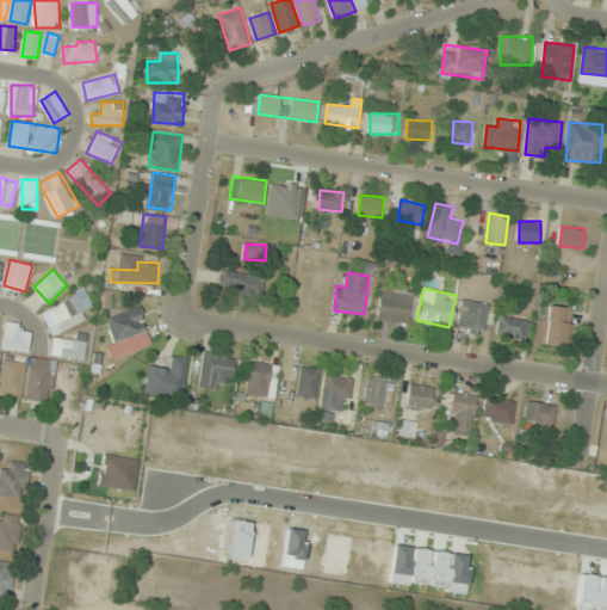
[(413,295),(382,291),(378,319),(410,322),(413,295)]
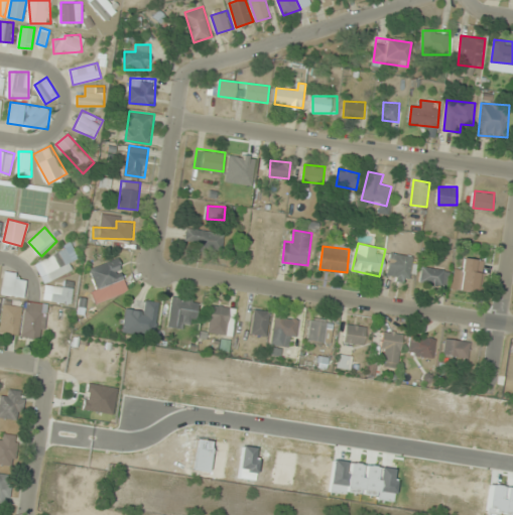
[(51,280),(77,266),(67,247),(41,262),(51,280)]
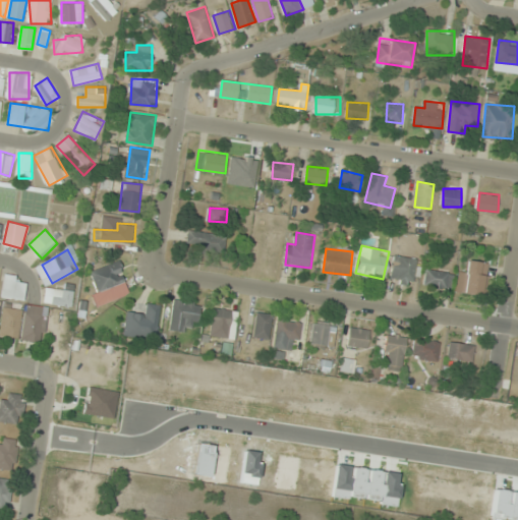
[(414,283),(416,256),(394,255),(393,282),(414,283)]
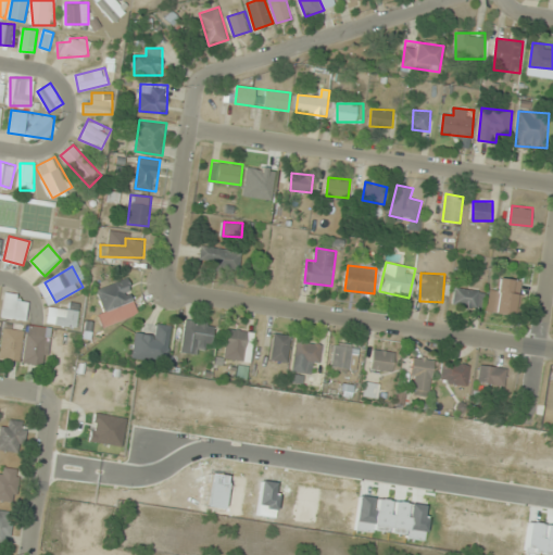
[(494,312),(516,314),(520,279),(499,277),(494,312)]
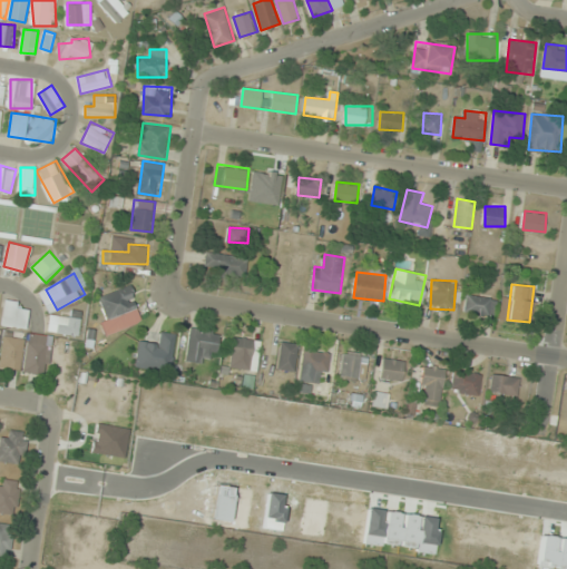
[(107,334),(145,320),(130,285),(101,296),(110,319),(103,322),(107,334)]
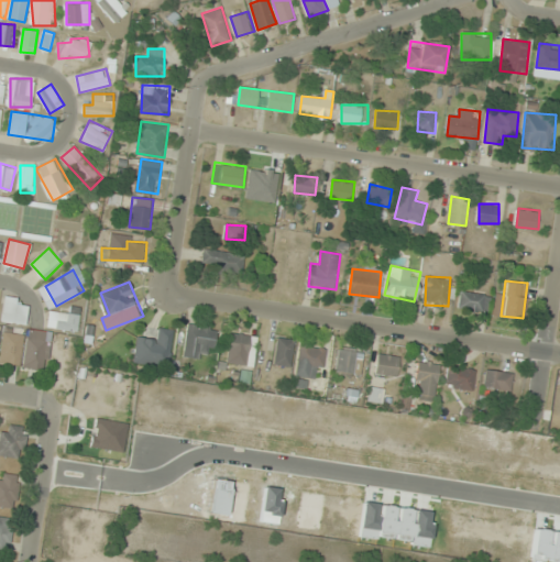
[(490,311),(491,294),(461,291),(460,309),(490,311)]
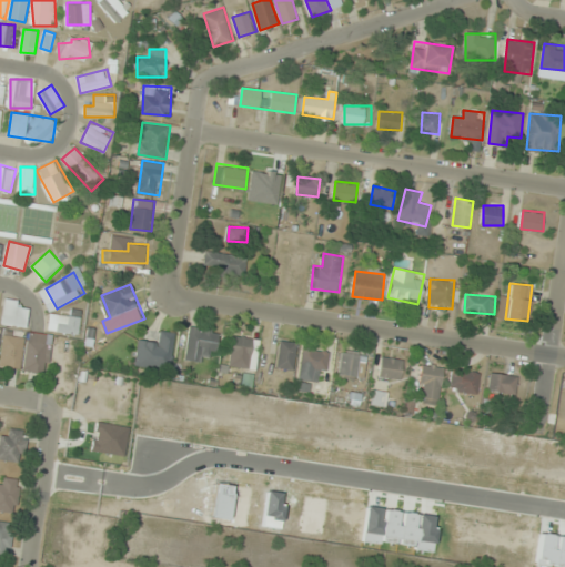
[(2,324),(27,326),(30,302),(6,300),(2,324)]
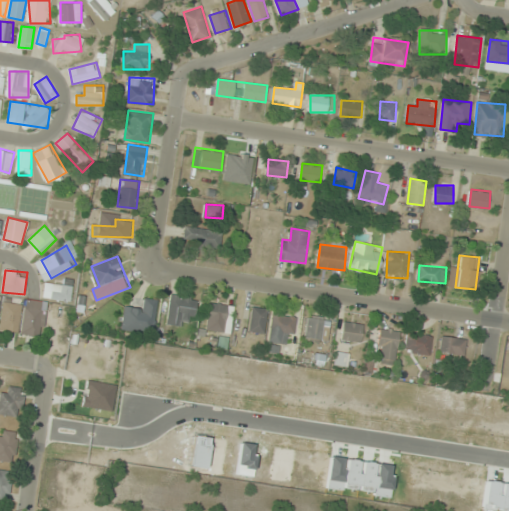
[(72,284),(48,283),(48,299),(72,299),(72,284)]
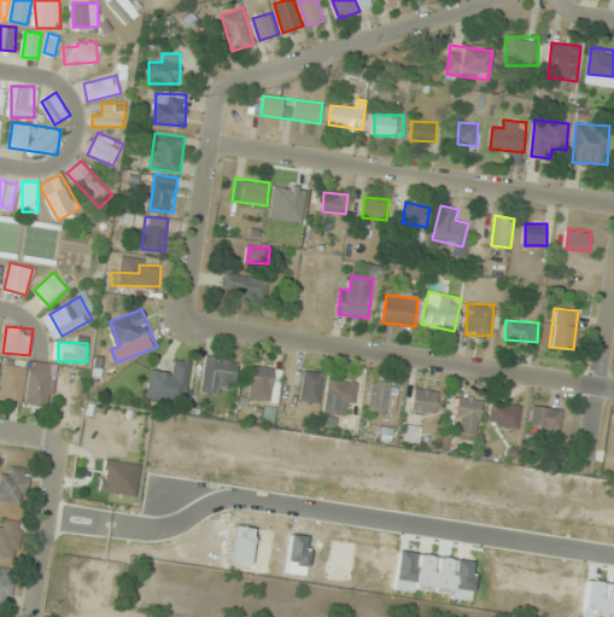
[(237,383),(240,359),(208,354),(203,391),(224,394),(226,382),(237,383)]
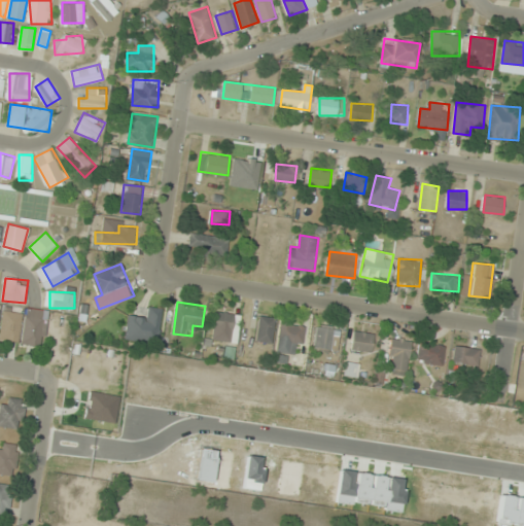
[(129,314),(126,342),(160,345),(164,308),(151,307),(150,317),(129,314)]
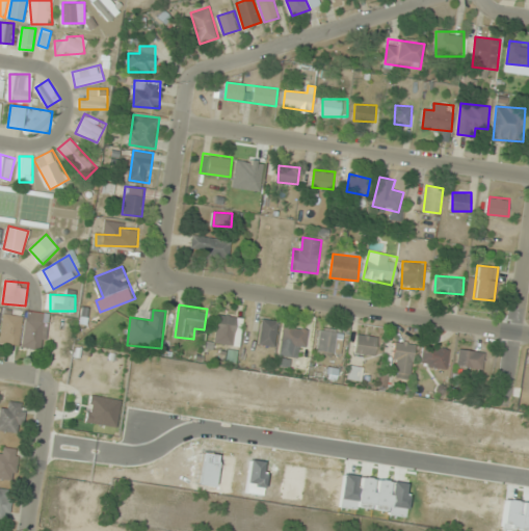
[(216,333),(237,334),(238,315),(218,313),(216,333)]
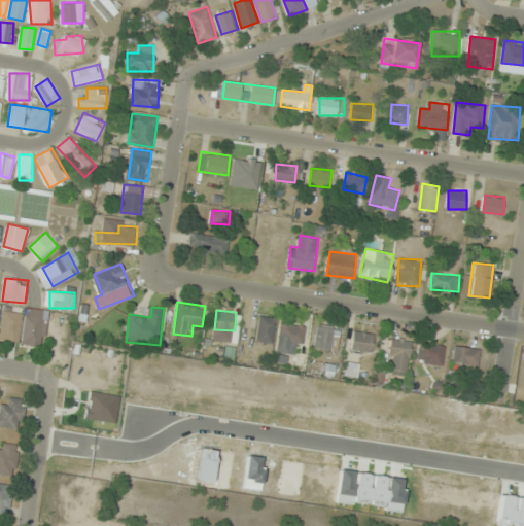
[(21,342),(22,312),(3,311),(2,341),(21,342)]
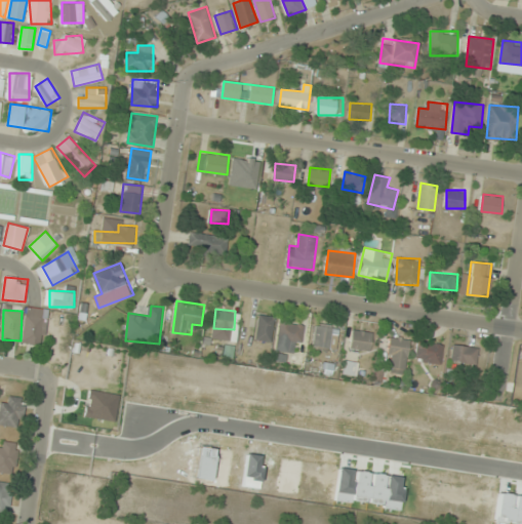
[(43,345),(44,315),(25,314),(24,344),(43,345)]
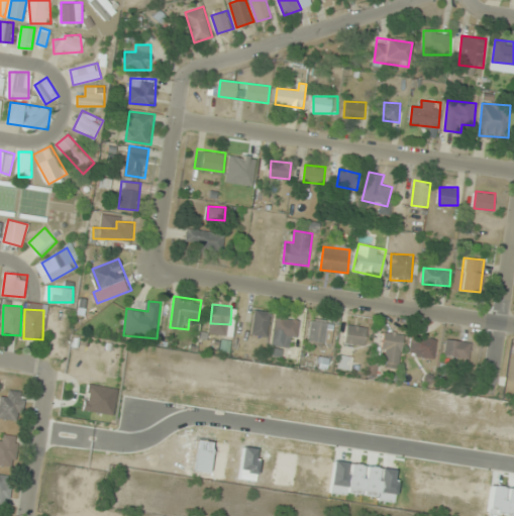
[(272,312),(257,309),(251,333),(267,336),(272,312)]
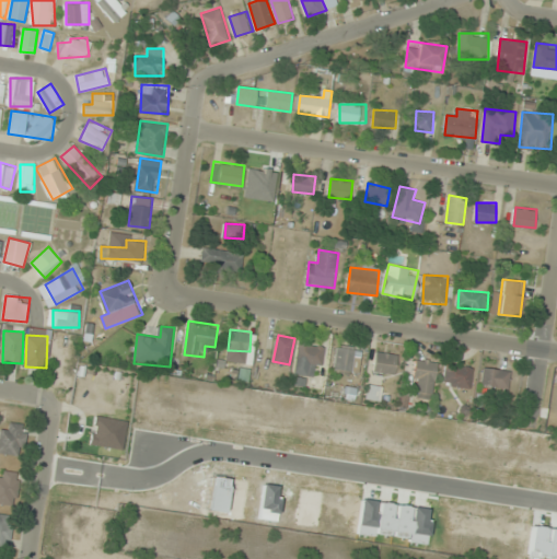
[(315,365),(324,365),(324,342),(296,342),(296,374),(315,374),(315,365)]
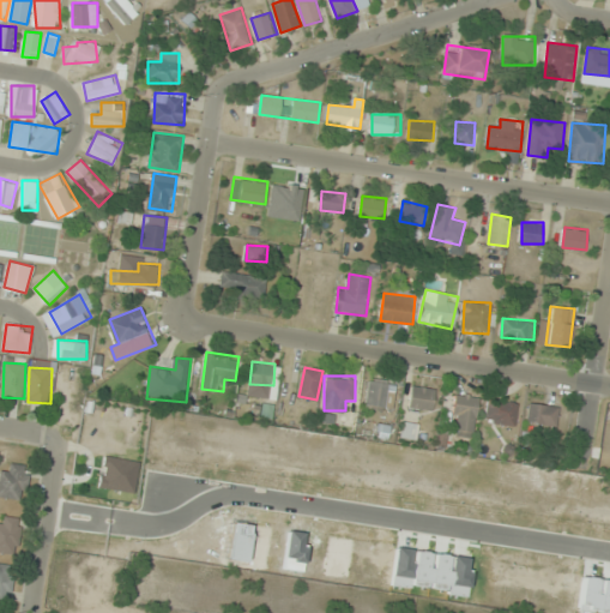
[(396,382),(368,380),(367,407),(394,408),(396,382)]
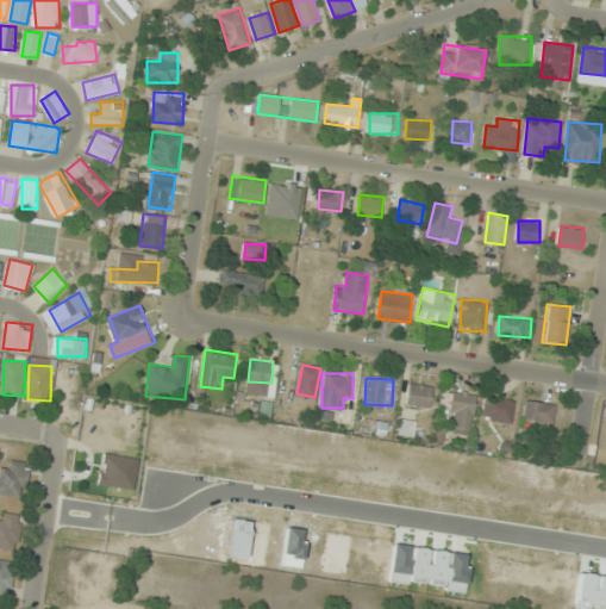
[(433,385),(410,381),(406,403),(430,406),(433,385)]
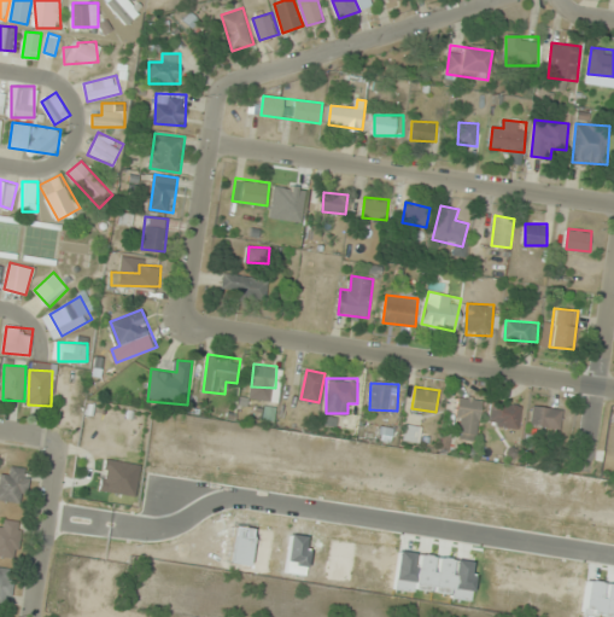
[(485,399),(461,394),(454,430),(477,435),(485,399)]
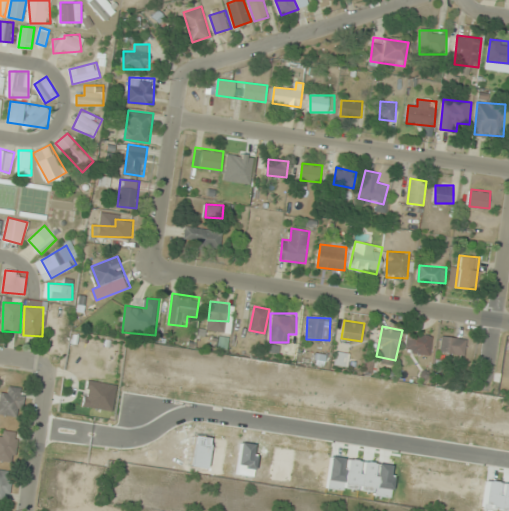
[(433,336),(408,332),(406,351),(430,354),(433,336)]
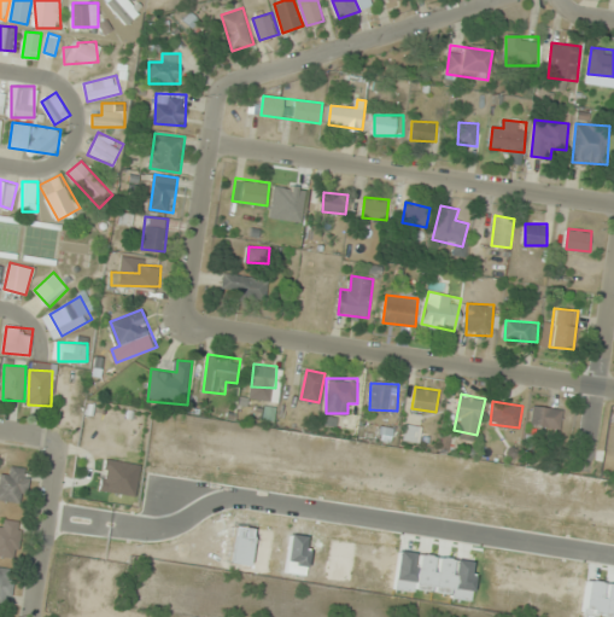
[(531,424),(561,429),(563,408),(533,405),(531,424)]
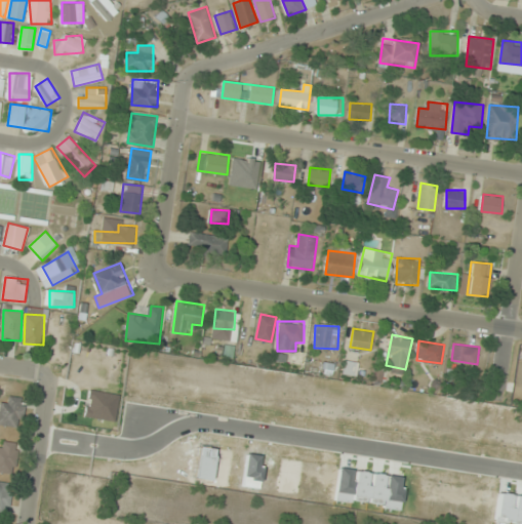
[(357,374),(358,361),(346,361),(345,373),(357,374)]
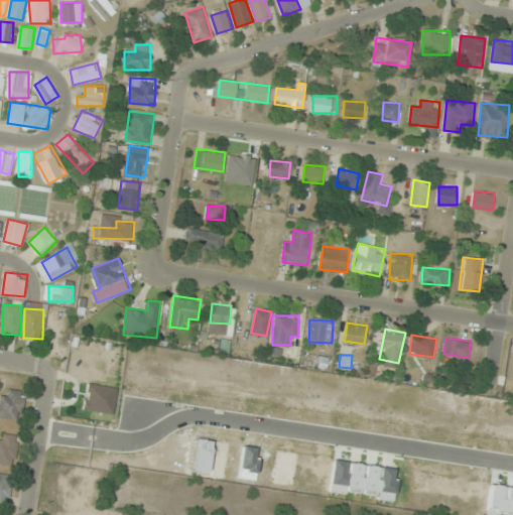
[(85,409),(106,412),(110,386),(89,383),(85,409)]
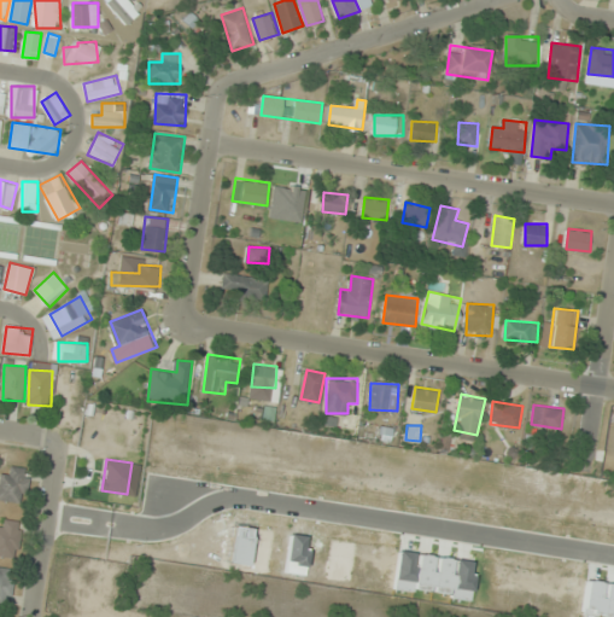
[(1,501),(29,501),(29,466),(1,466),(1,501)]
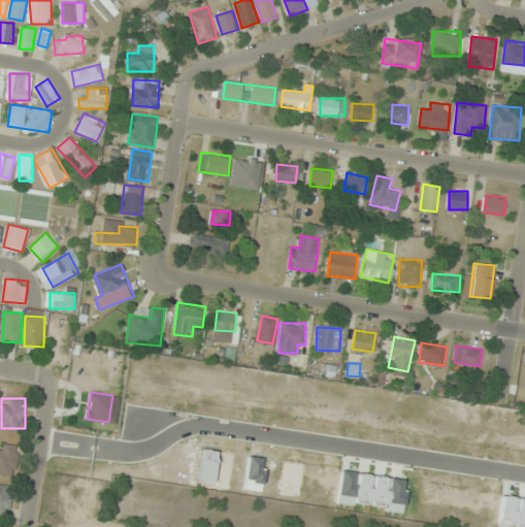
[(0,473),(17,475),(20,446),(0,442),(0,473)]
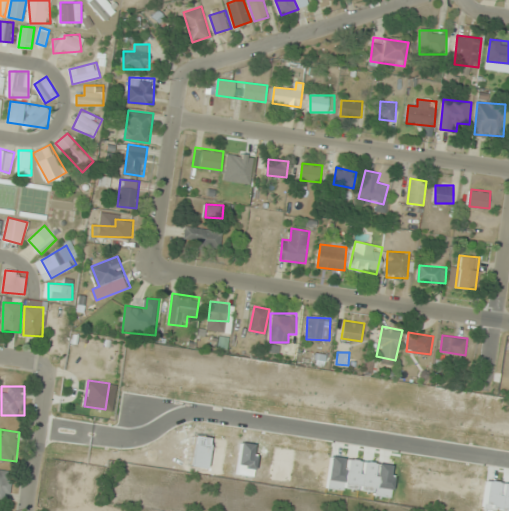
[(0,499),(12,499),(12,469),(0,468),(0,499)]
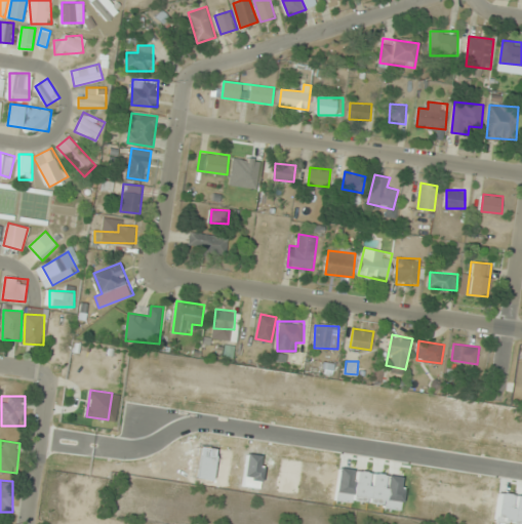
[(516,493),(488,489),(485,508),(514,512),(516,493)]
